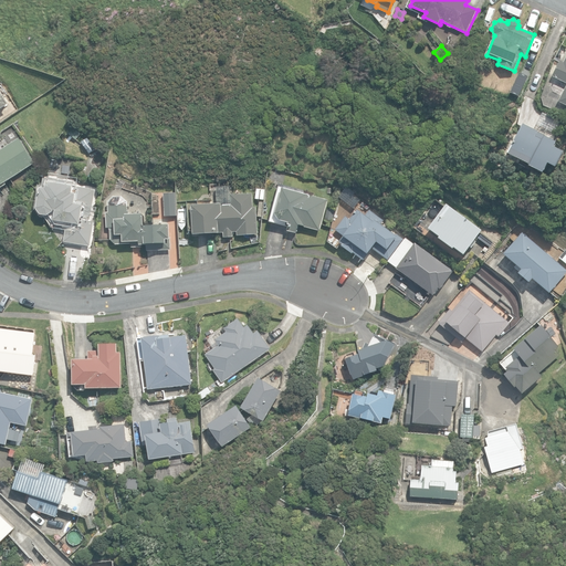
[(565,86),(559,102),(565,104),(565,56),(564,62),(559,61),(553,76),(565,82),(565,86)]
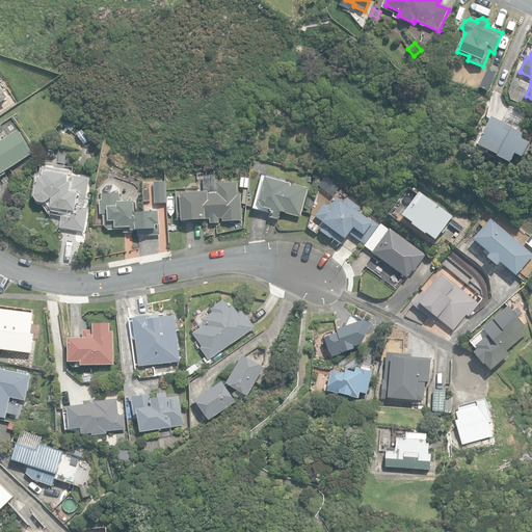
[(0,103),(9,98),(0,83),(0,103)]
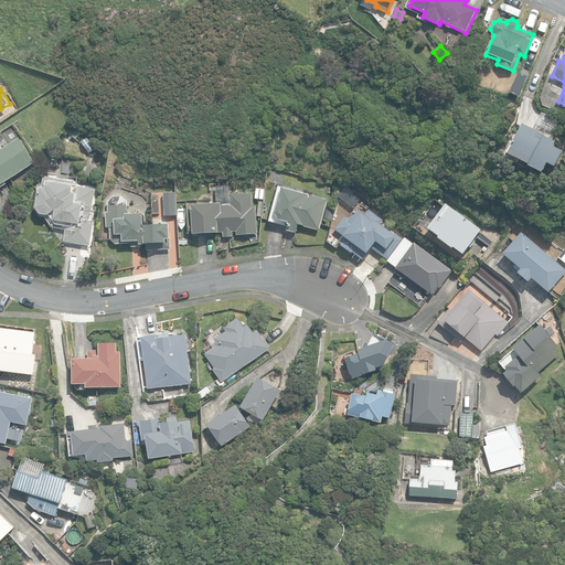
[(529,164),(543,172),(548,163),(555,167),(563,151),(553,146),(556,141),(522,124),(509,148),(531,159),(529,164)]
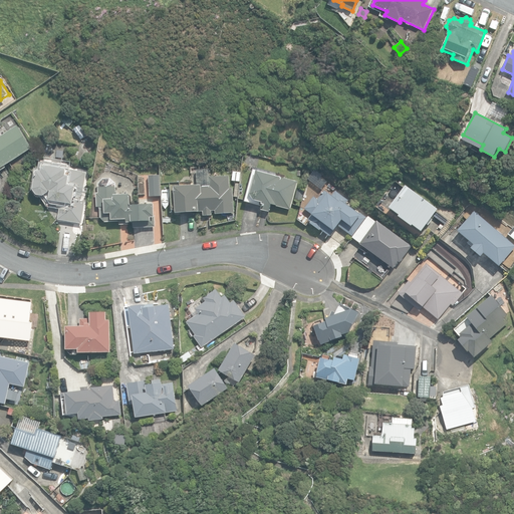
[(69,126),(74,120),(65,114),(61,120),(69,126)]
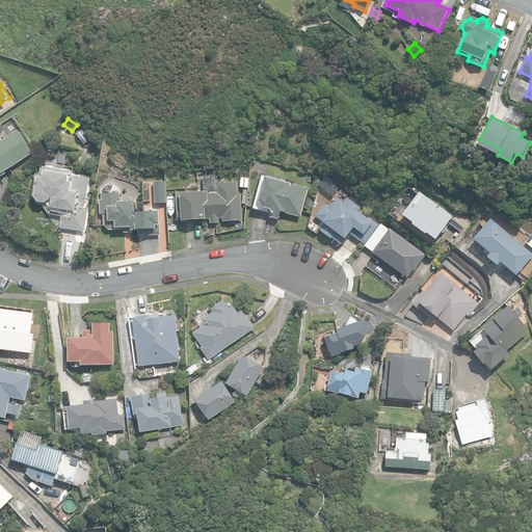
[(0,178),(2,177),(1,175),(34,153),(19,130),(0,141),(0,178)]
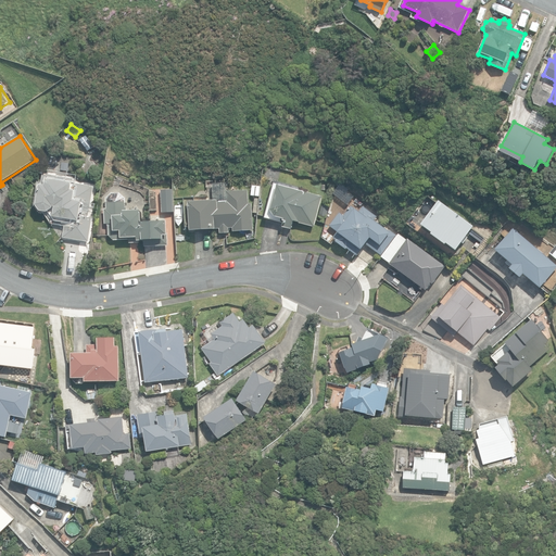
[(63,237),(88,241),(92,217),(89,216),(93,186),(73,181),(74,178),(43,173),(37,204),(41,211),(48,212),(54,206),(57,206),(54,216),(73,219),(72,223),(65,222),(63,237)]
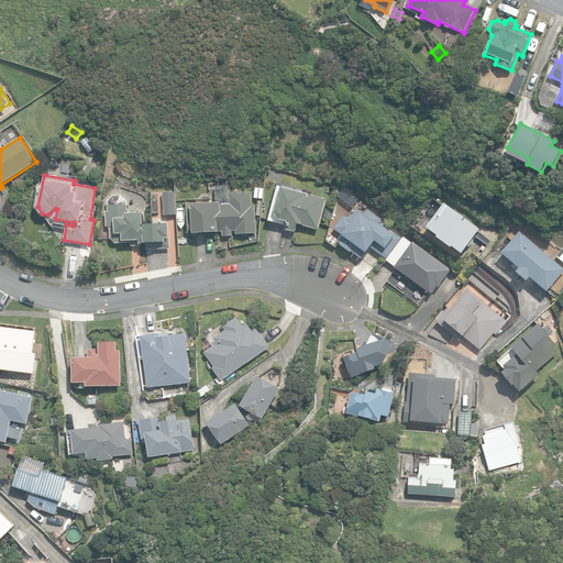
[(286,229),(296,232),(298,223),(302,224),(302,225),(319,230),(327,199),(300,192),(301,189),(278,183),(268,220),(287,224),(286,229)]
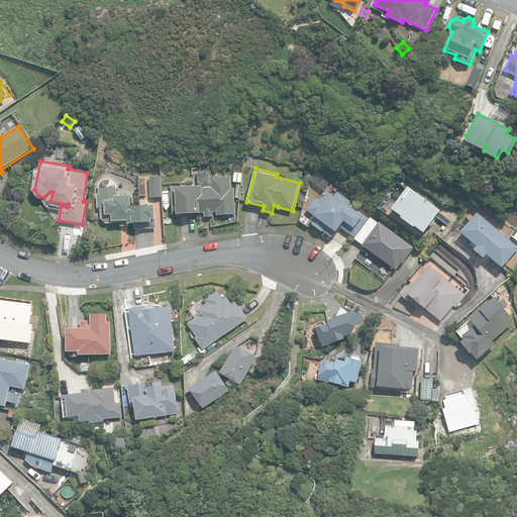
[(148,176),(150,198),(161,196),(159,175),(148,176)]
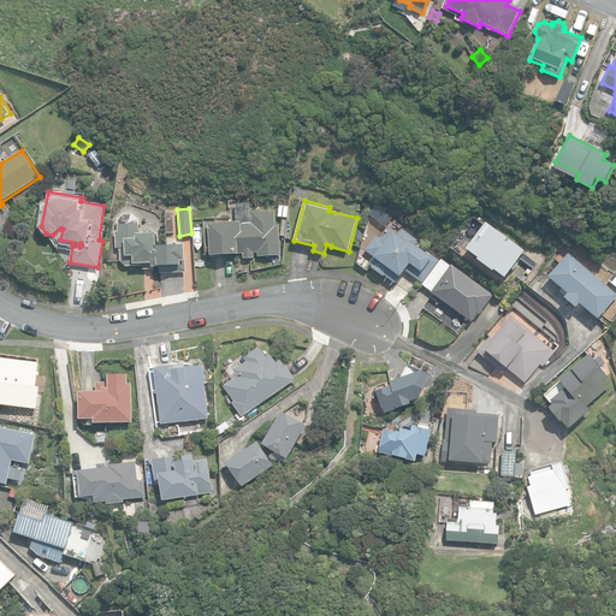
[(243,252),(243,259),(254,258),(253,252),(259,252),(259,255),(280,254),(279,225),(276,226),(274,211),(252,212),(252,223),(242,224),(242,221),(209,223),(211,254),(243,252)]
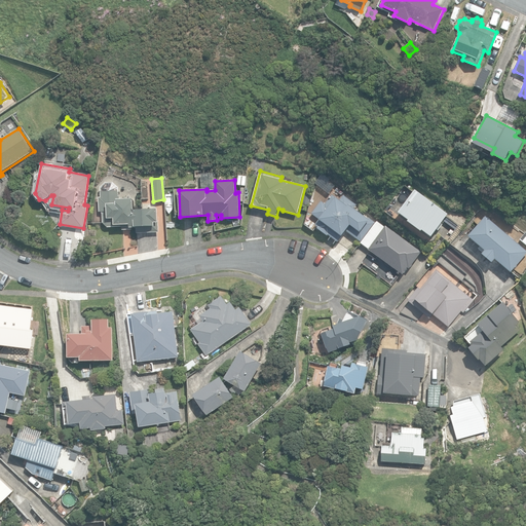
[(137,227),(138,233),(160,232),(158,209),(135,210),(134,197),(119,197),(119,190),(101,191),(102,196),(99,197),(100,212),(103,212),(104,223),(108,227),(122,227),(122,229),(132,229),(132,227),(137,227)]
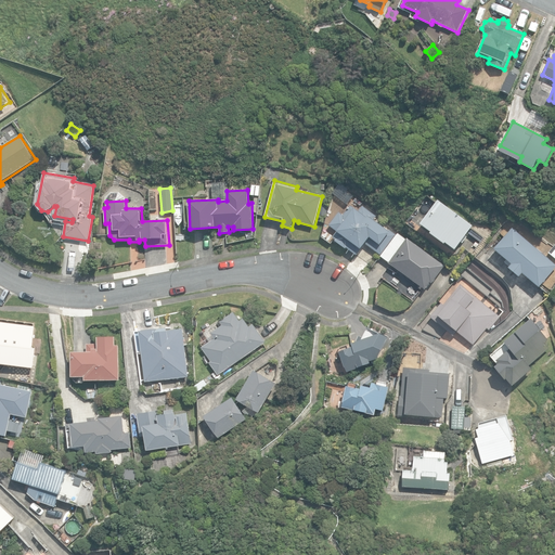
[(455,249),(474,226),(438,201),(421,224),(431,232),(430,233),(444,244),(446,243),(455,249)]
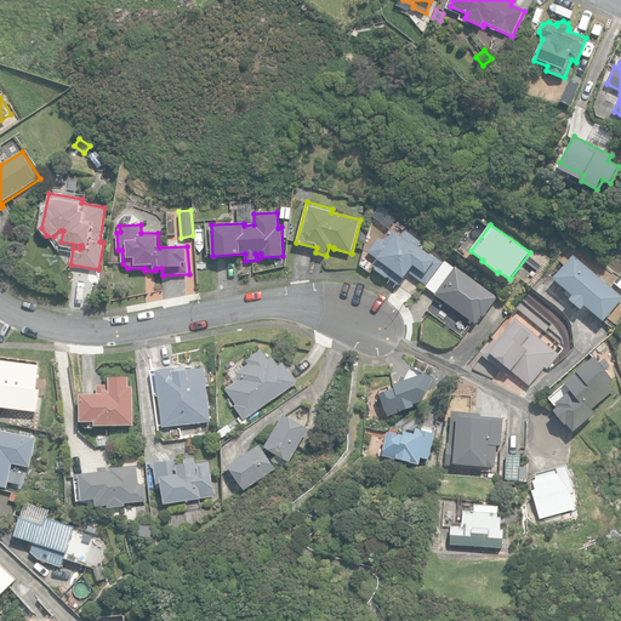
[(360,228),(357,240),(364,241),(368,231),(360,228)]
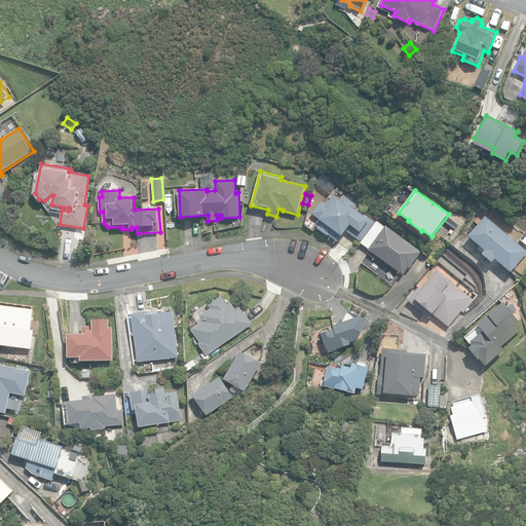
[(346,228),(362,239),(374,223),(353,208),(355,205),(344,197),(341,202),(333,197),(327,207),(322,202),(313,213),(322,219),(317,224),(332,234),(334,232),(340,236),(346,228)]
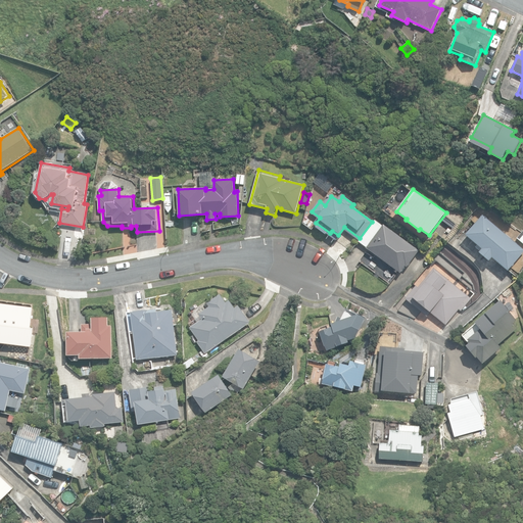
[(493,256),(509,270),(522,253),(522,247),(483,214),(466,235),(482,248),(479,251),(489,260),(493,256)]
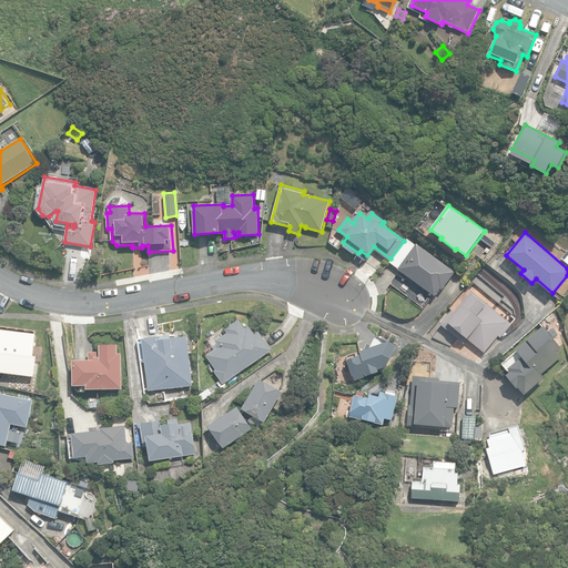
[(389,263),(435,296),(440,288),(442,290),(455,272),(417,243),(417,245),(408,239),(389,263)]
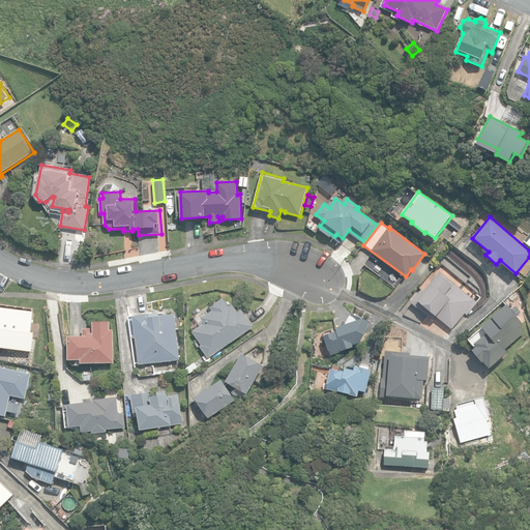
[(437,317),(452,329),(476,300),(440,270),(423,291),(421,289),(410,302),(434,321),(437,317)]
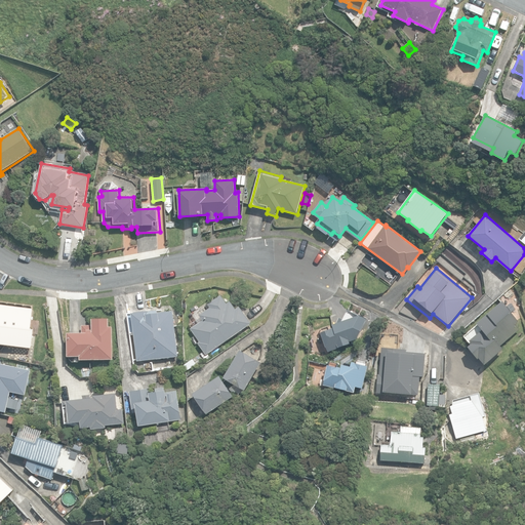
[(198,342),(206,355),(251,324),(239,306),(236,309),(231,301),(227,304),(221,295),(208,304),(210,308),(200,315),(203,320),(191,328),(200,341),(198,342)]
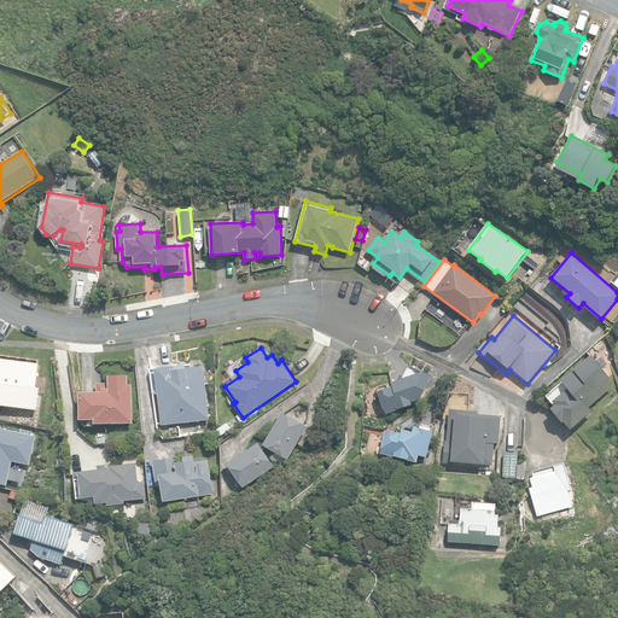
[(564,420),(571,429),(593,410),(590,407),(613,388),(607,383),(612,378),(593,354),(561,380),(567,388),(553,401),(555,404),(552,408),(563,421),(564,420)]
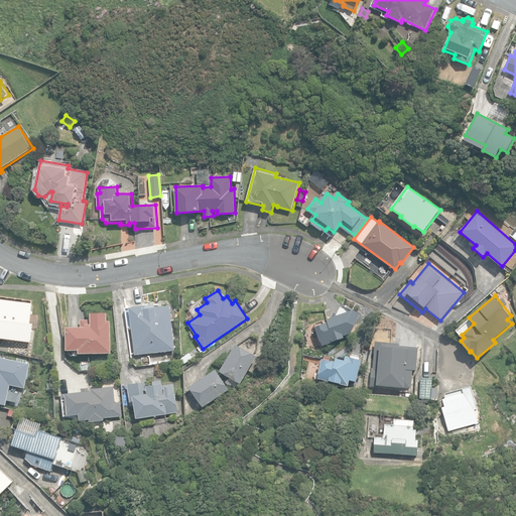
[(30,324),(33,302),(0,299),(0,338),(31,341),(33,324),(30,324)]
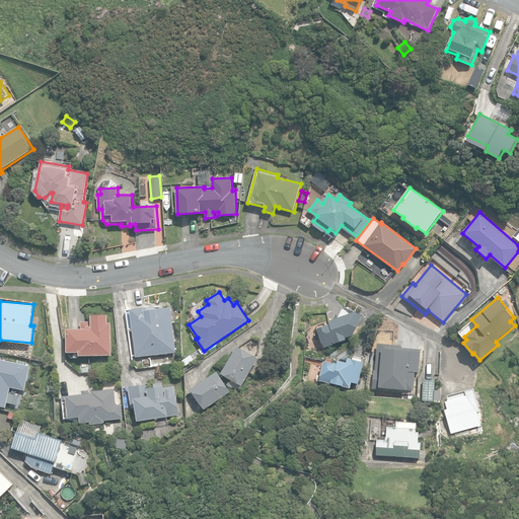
[(131,308),(135,356),(175,352),(171,307),(156,309),(156,306),(131,308)]
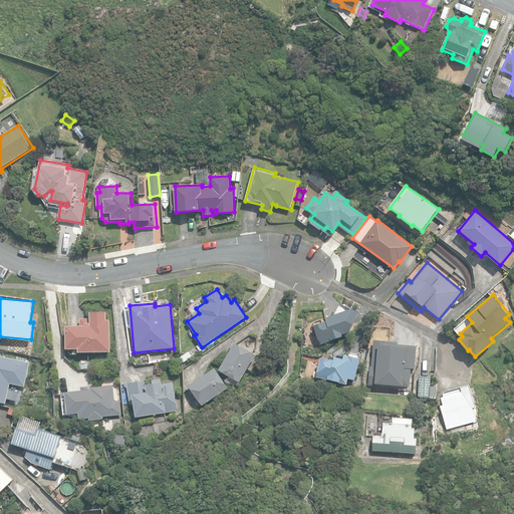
[(314,325),(321,344),(333,340),(332,340),(344,336),(343,334),(350,332),(354,324),(359,312),(339,303),(335,312),(332,310),(326,317),(326,320),(314,325)]
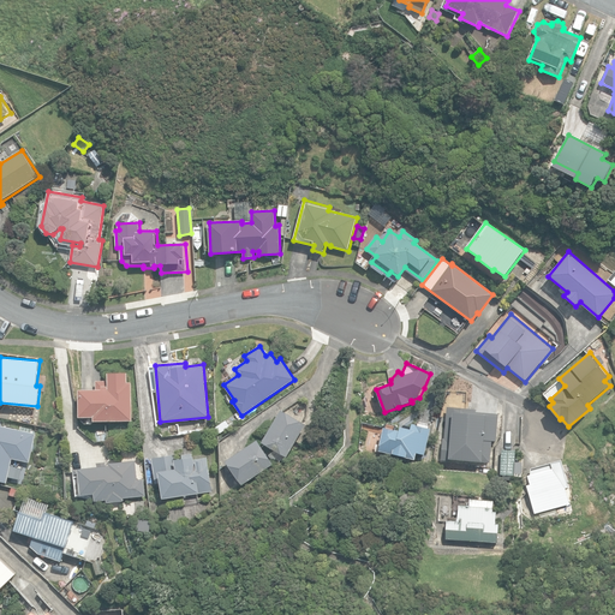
[(95,417),(95,422),(132,421),(132,383),(127,383),(127,374),(109,374),(109,382),(96,382),(96,390),(81,390),(81,418),(95,417)]
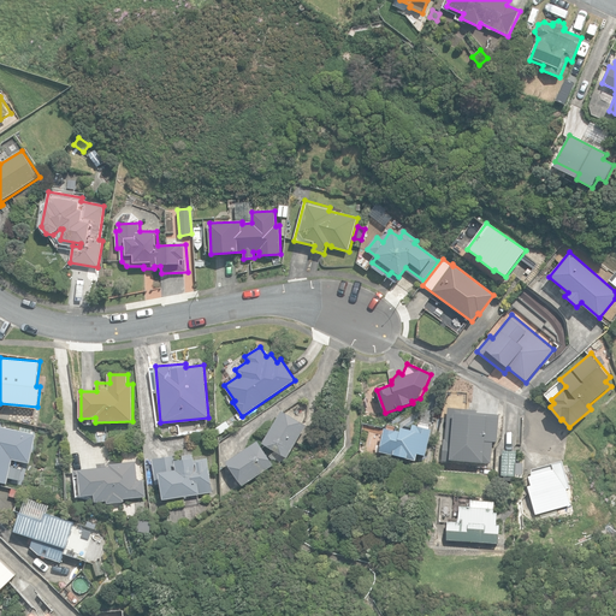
[(478,409),(449,406),(444,458),(492,463),(495,443),(499,444),(502,416),(477,413),(478,409)]
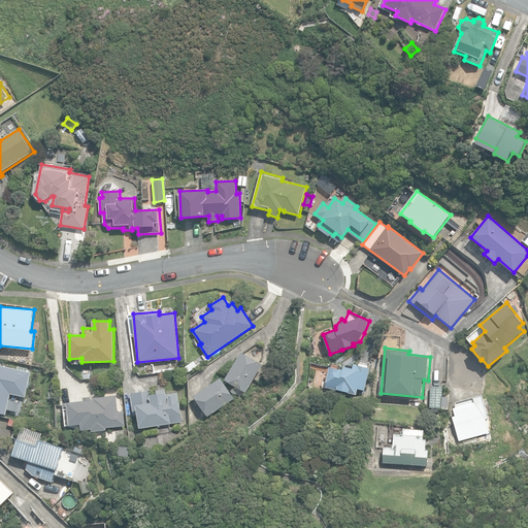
[(241,351),(225,380),(236,385),(233,389),(239,397),(246,392),(263,364),(241,351)]
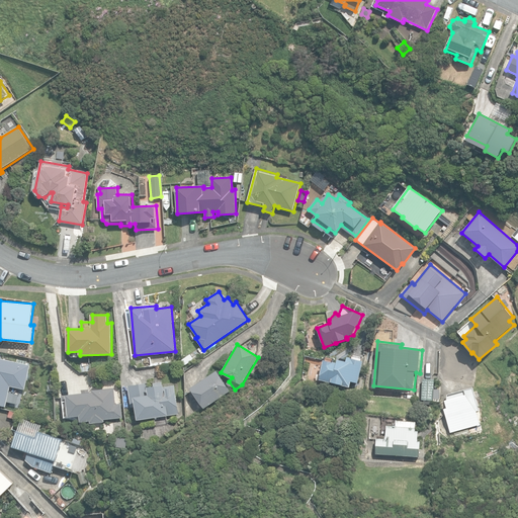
[(186,365),(194,359),(190,354),(182,359),(186,365)]
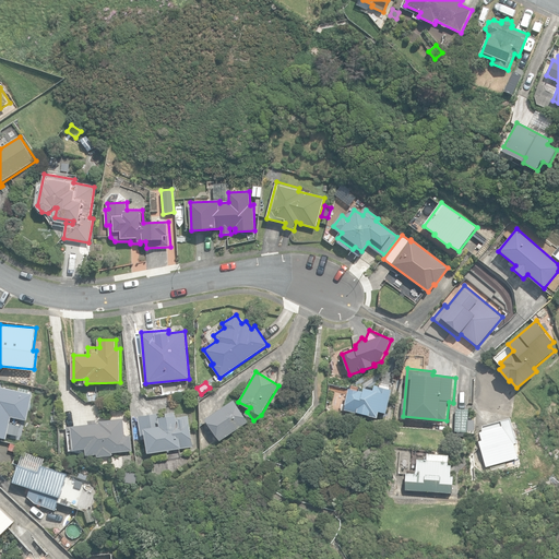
[(0,437),(7,439),(11,417),(27,420),(33,392),(0,385),(0,437)]
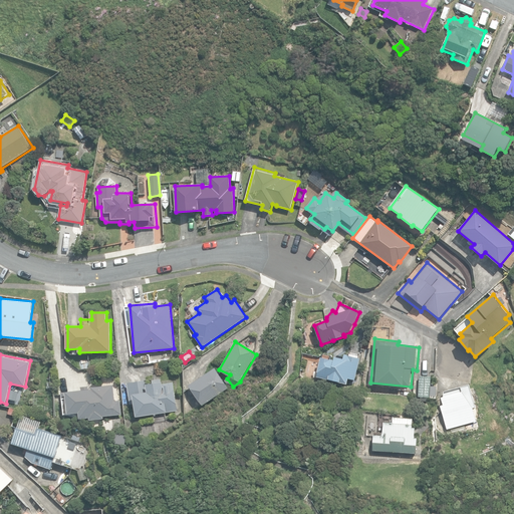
[(338,382),(347,384),(349,378),(355,379),(360,359),(344,355),(344,358),(335,356),(334,360),(322,356),(317,376),(329,379),(330,378),(339,381),(338,382)]
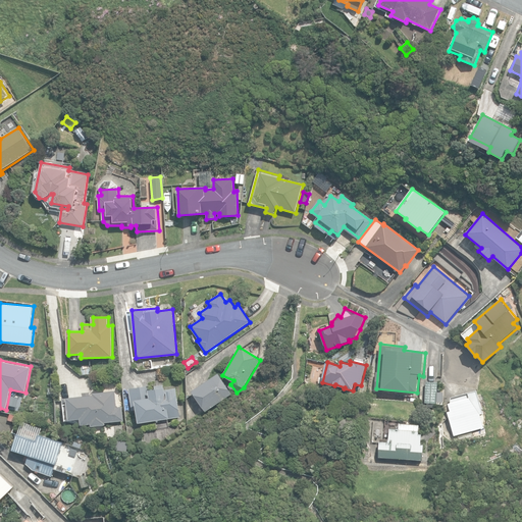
[(192,390),(205,412),(232,395),(220,373),(192,390)]
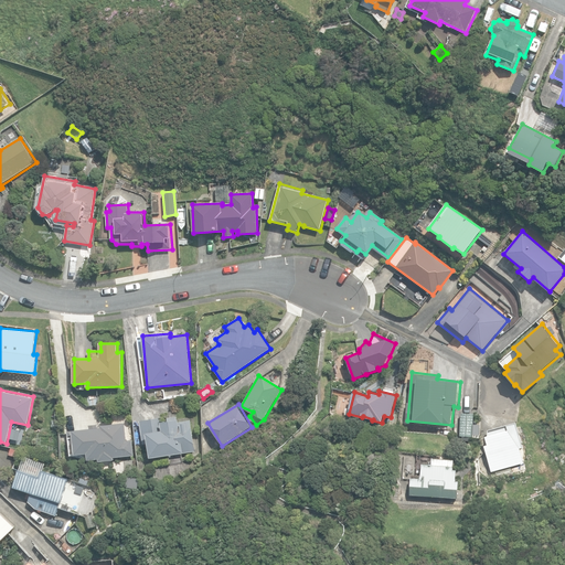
[(460,436),(472,436),(472,414),(461,413),(460,436)]
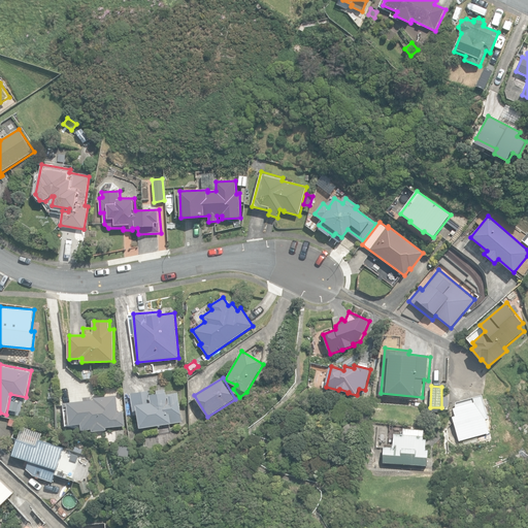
[(139,414),(141,427),(183,422),(179,393),(168,395),(168,393),(165,393),(165,390),(157,391),(157,394),(154,395),(154,390),(131,393),(134,415),(139,414)]
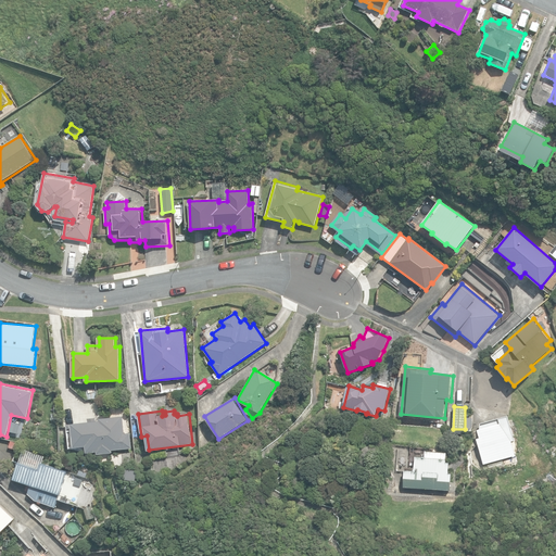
[(478,438),(484,465),(516,456),(505,415),(478,422),(480,429),(477,430),(479,438),(478,438)]
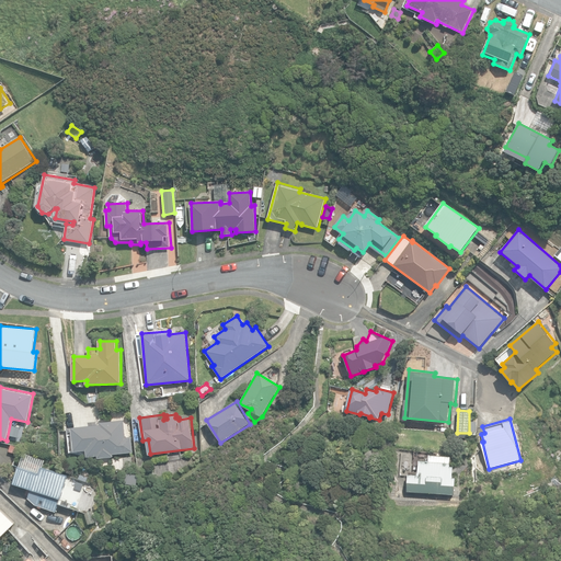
[(98,456),(98,458),(113,457),(113,454),(134,451),(133,437),(126,437),(124,420),(100,422),(100,424),(96,425),(96,422),(89,422),(89,426),(67,428),(69,451),(83,457),(98,456)]
